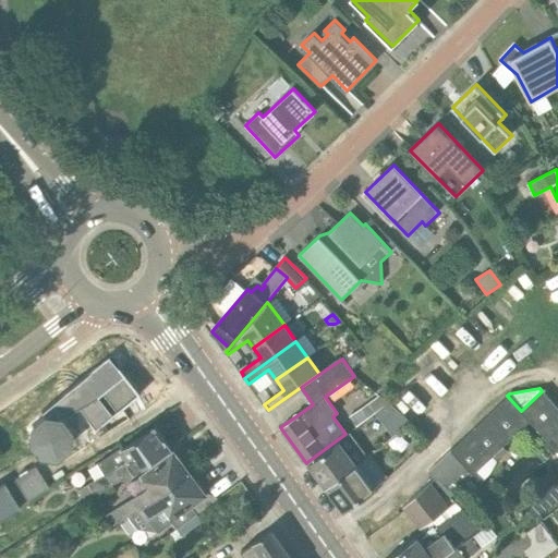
[(557,409),(542,391),(521,411),(530,422),(557,452),(557,409)]
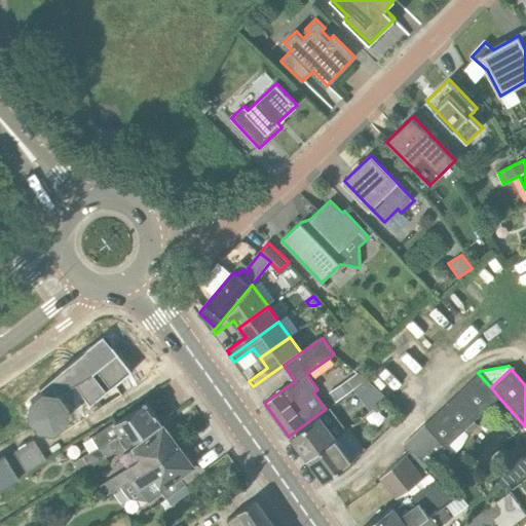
[(499,398),(491,387),(479,374),(426,422),(447,445),(464,429),(474,420),(499,398)]
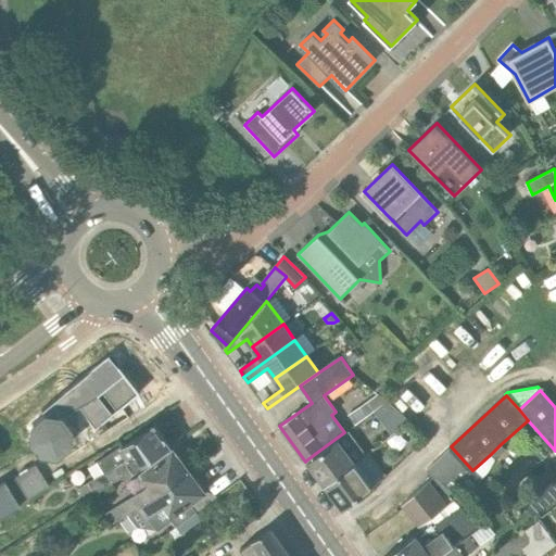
[(373,411),(366,402),(356,408),(363,417),(373,411)]
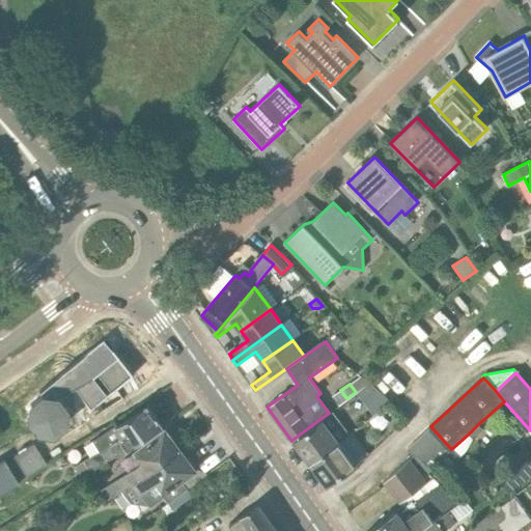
[(54,399),(44,398),(43,396),(39,396),(40,399),(32,406),(29,404),(28,407),(30,408),(29,419),(27,420),(28,422),(30,421),(37,429),(36,431),(38,434),(39,431),(50,432),(51,435),(54,434),(53,431),(61,425),(63,426),(64,423),(63,422),(64,412),(66,412),(66,409),(63,410),(57,401),(56,400),(57,398),(55,397),(54,399)]
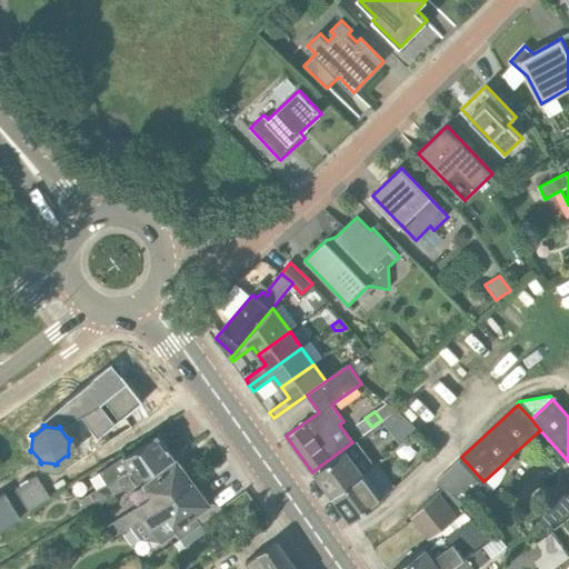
[(96,503),(175,457),(158,436),(99,472),(106,483),(90,493),(96,503)]
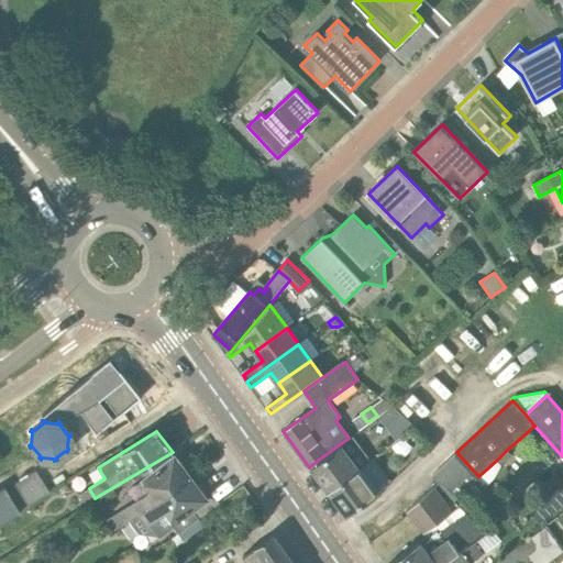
[(330,490),(360,468),(341,443),(311,465),(330,490)]
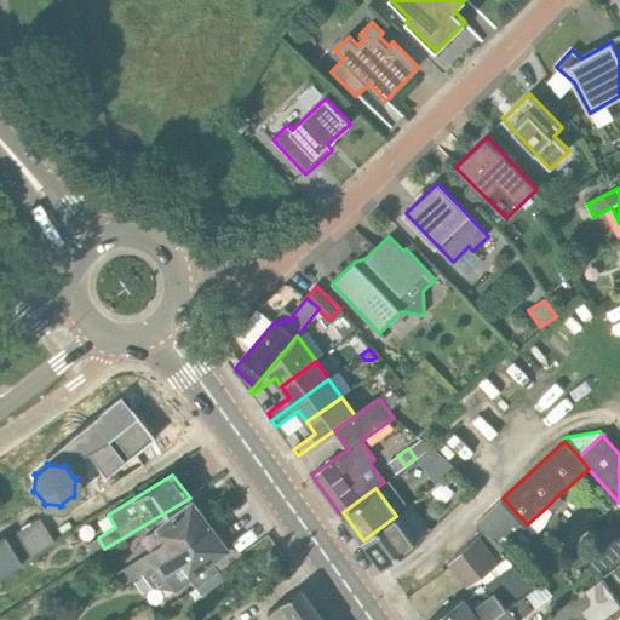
[(547,506),(554,512),(564,501),(558,495),(547,506)]
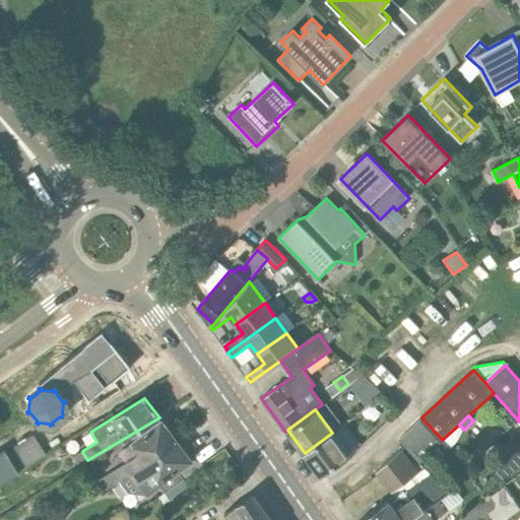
[(442,440),(421,417),(398,438),(419,460),(442,440)]
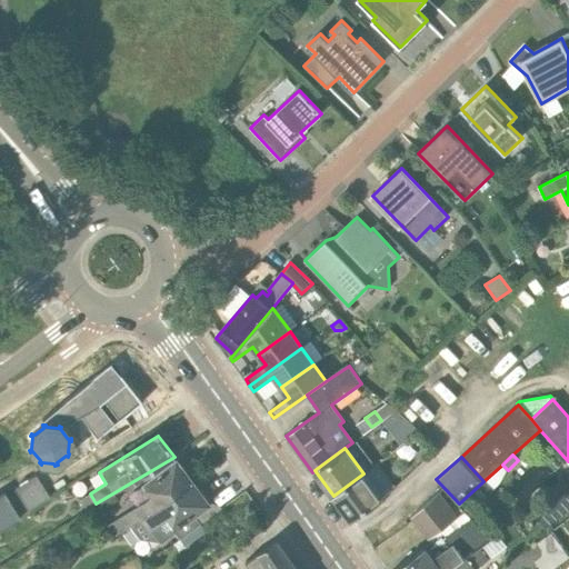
[(115,536),(141,520),(193,482),(178,461),(140,488),(147,498),(108,526),(115,536)]
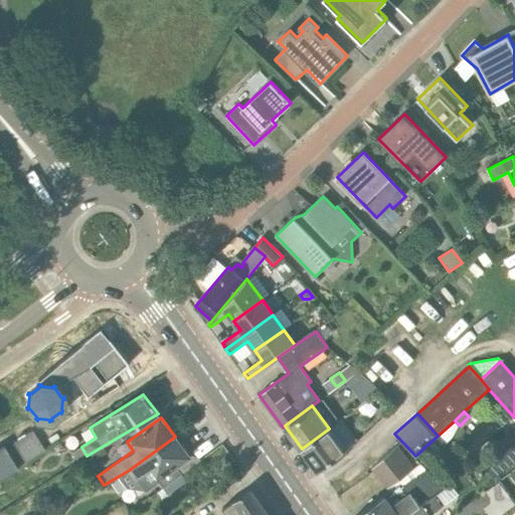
[(345,452),(329,428),(302,449),(318,471),(345,452)]
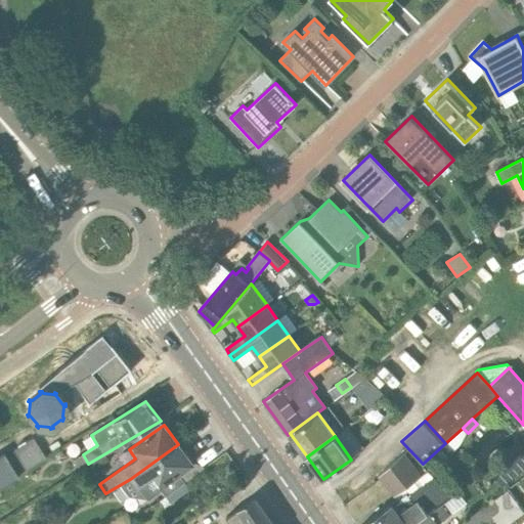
[(26,470),(45,459),(33,438),(13,450),(26,470)]
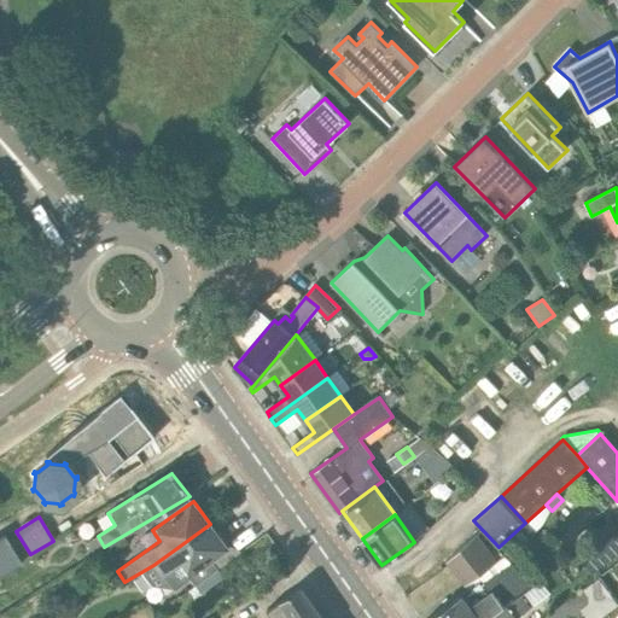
[(617,518),(617,519),(617,520),(617,524),(608,532),(600,540),(612,557),(617,551),(617,518)]
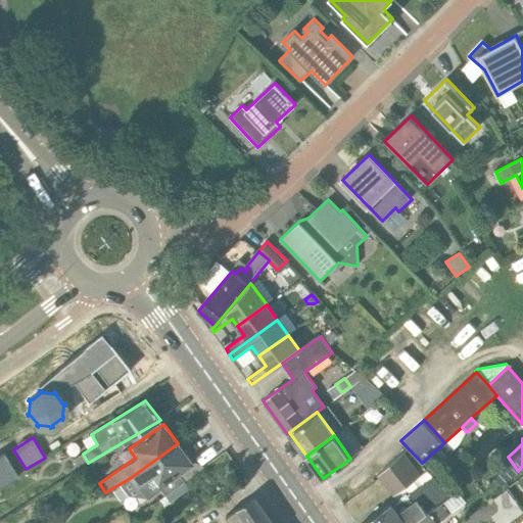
[(178,443),(130,478),(138,489),(139,488),(148,501),(161,491),(165,496),(185,482),(178,472),(191,463),(178,443)]
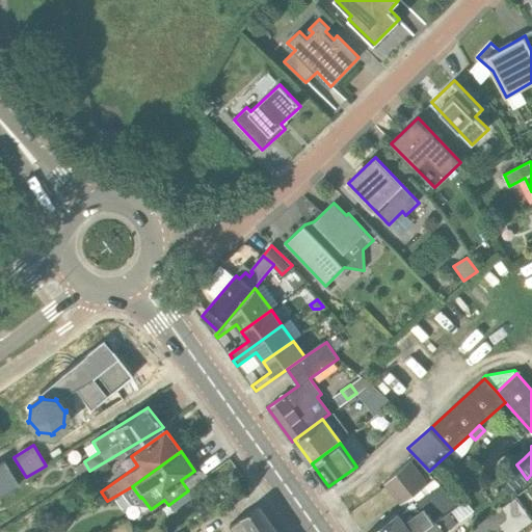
[(0,494),(18,483),(2,460),(0,460),(0,494)]
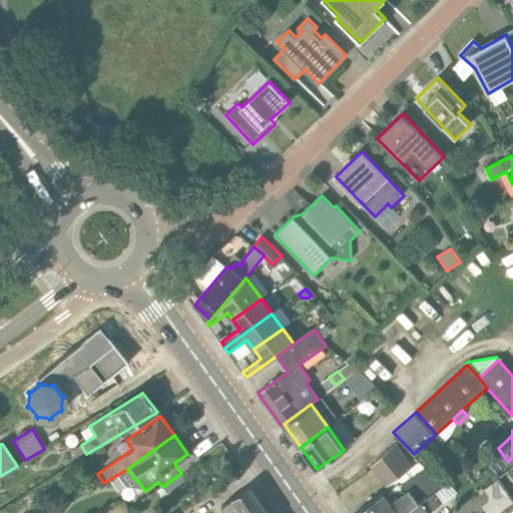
[(387,486),(414,466),(397,444),(370,465),(387,486)]
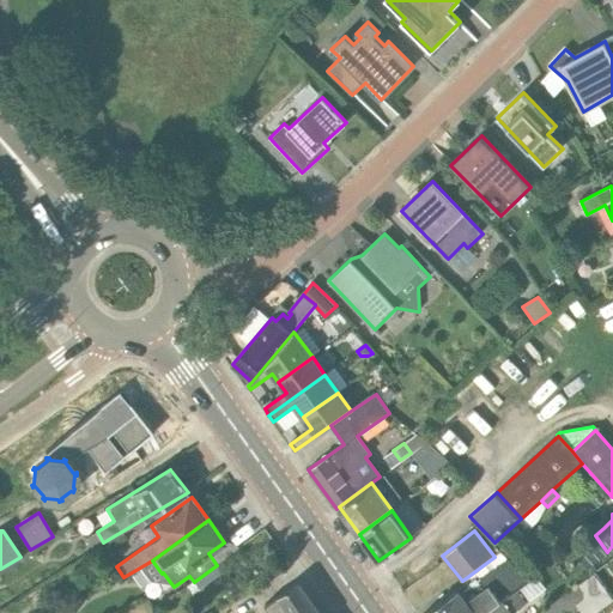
[(483,612),(526,582),(504,553),(502,556),(499,553),(495,557),(462,581),(462,582),(463,584),(424,612),(483,612)]
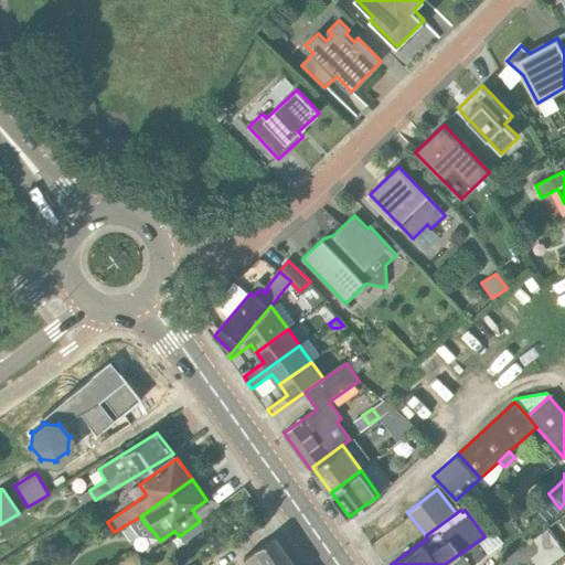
[(484,536),(445,564),(471,564),(503,542),(494,529),(484,536)]
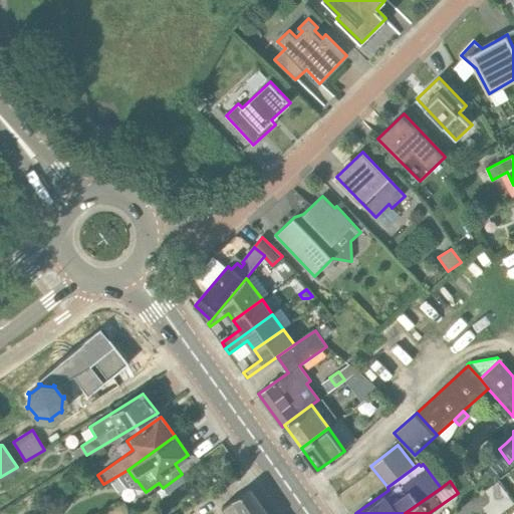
[(269,513),(251,487),(222,507),(226,513),(269,513)]
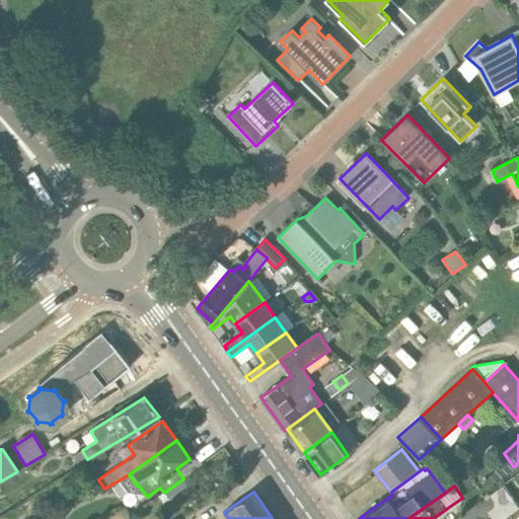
[(502,508),(508,517),(518,508),(518,506),(512,496),(503,503),(502,508)]
